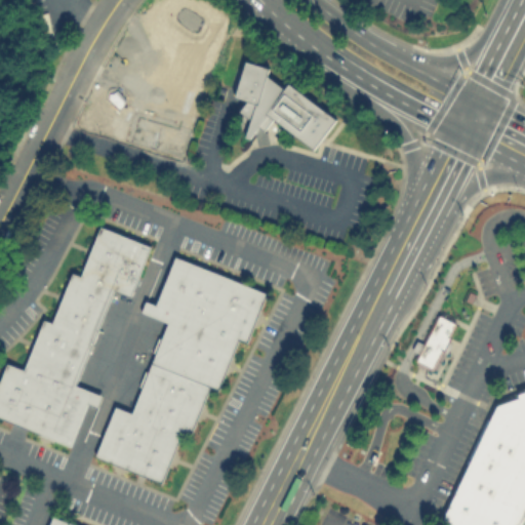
[(269,78),(285,91),(290,86),(337,122),(314,152),(274,122),(267,131),(261,129),(260,135),(257,134),(249,143),(246,142),(249,130),(242,129),(245,117),(242,114),(249,104),(236,99),(247,65),(271,71),(269,78)]
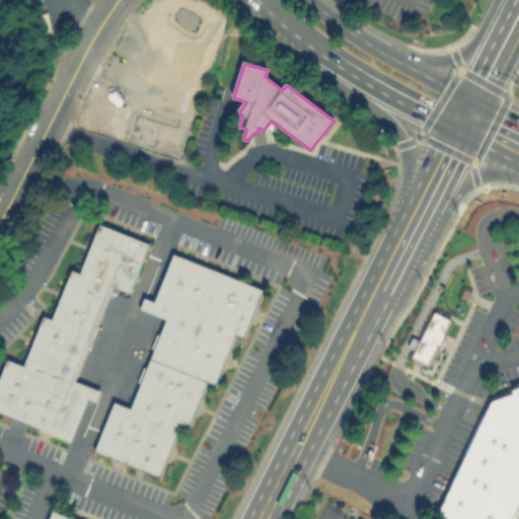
[(148,243),(101,224),(81,273),(73,270),(53,318),(44,314),(23,364),(7,357),(0,374),(0,413),(70,441),(87,398),(95,401),(99,390),(75,380),(114,285),(129,291),(148,243)]
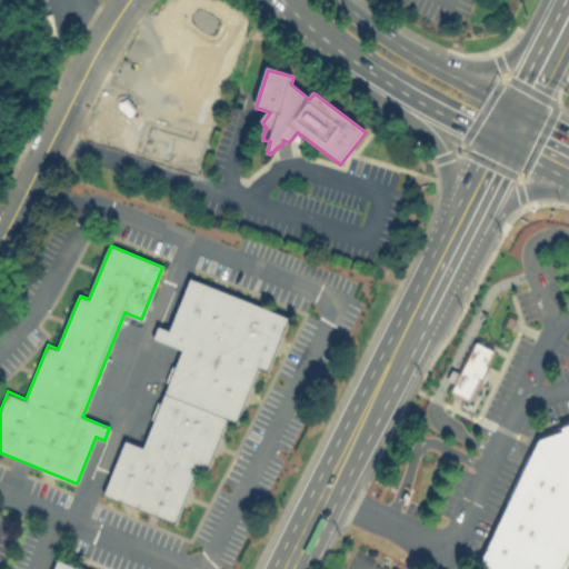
[(103,493),(176,522),(198,469),(207,472),(229,418),(238,421),(260,366),(268,368),(288,317),(191,278),(170,329),(159,325),(153,338),(182,349),(143,447),(125,440),(103,493)]
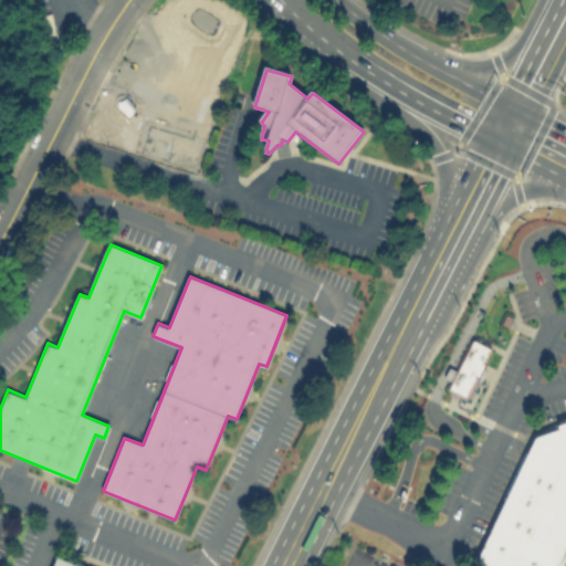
[(444,387),(448,379),(442,377),(448,366),(454,369),(470,338),(472,339),(474,336),(481,339),(480,343),(491,348),(483,363),(486,364),(479,379),(475,377),(465,397),(444,387)]
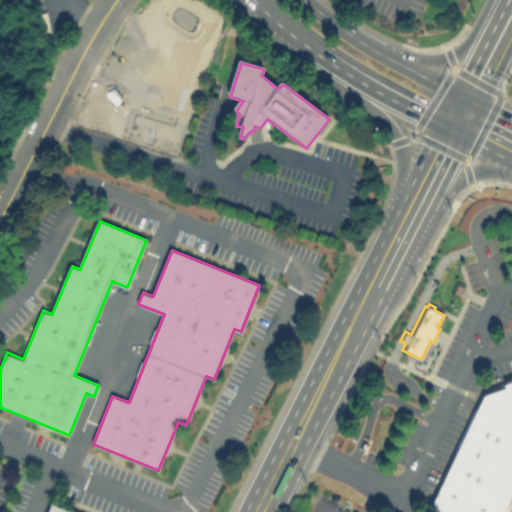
[(502,386),(482,393),(431,504),(448,511),(506,511),(511,499),(511,375),(500,380),(502,386)]
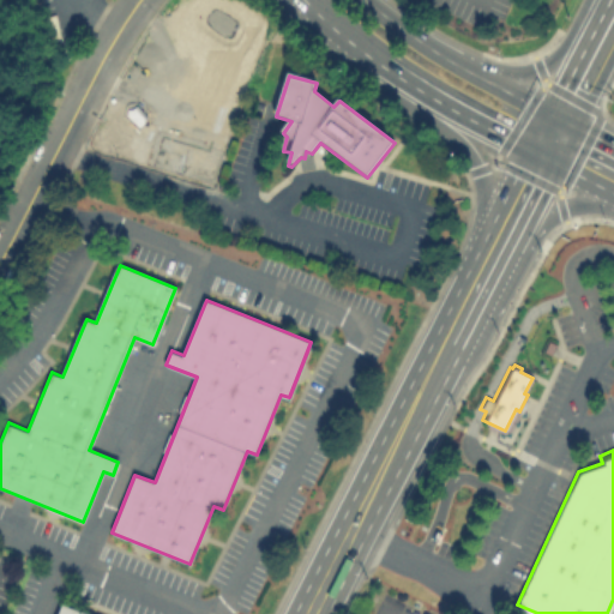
[(89,613),(62,603),(58,613),(89,613)]
